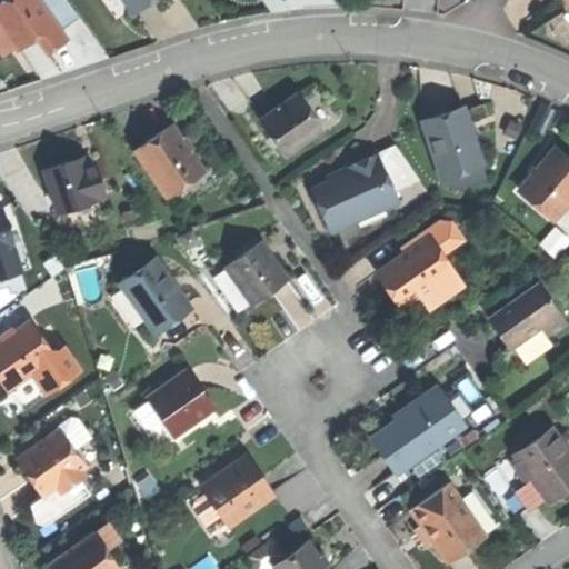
[(0,20),(18,47),(21,50),(37,39),(59,25),(41,0),(2,0),(0,2),(0,20)]
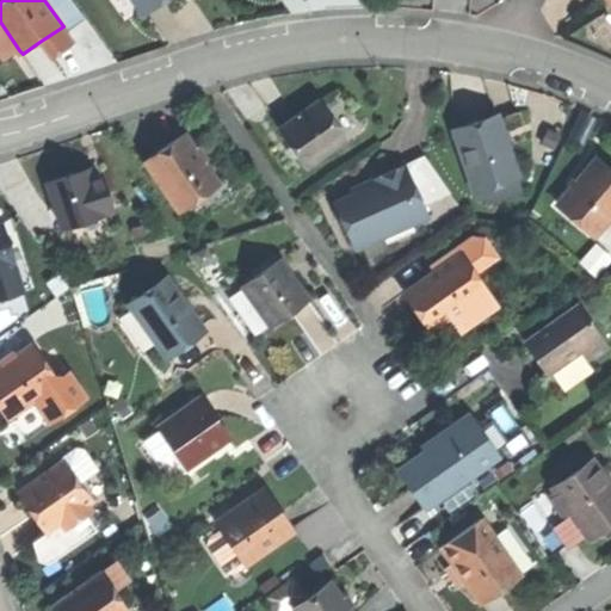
[(133,0),(144,16),(165,0),(133,0)]
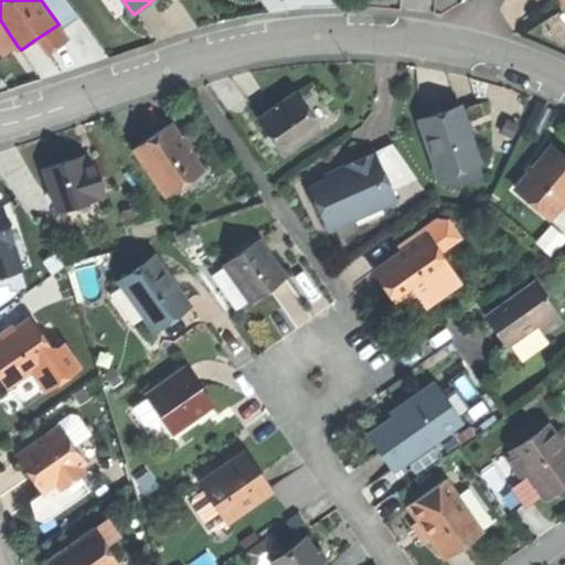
[(0,48),(6,55),(18,46),(0,20),(0,48)]
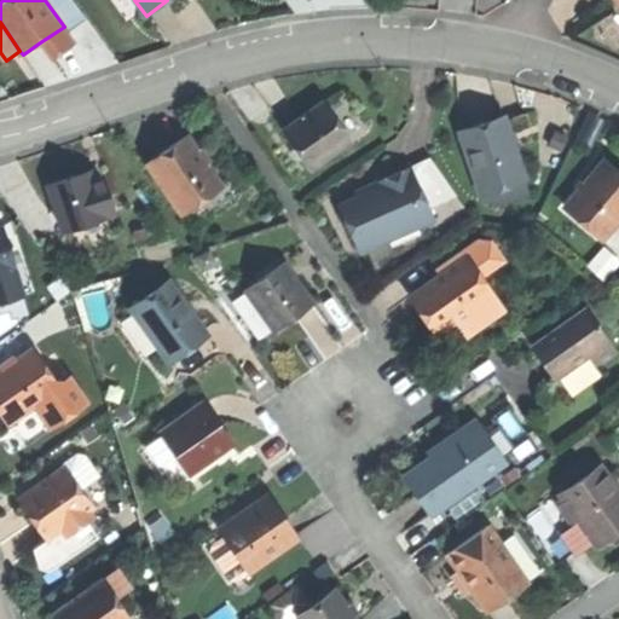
[(284,132),(312,169),(352,139),(324,102),(300,120),(284,132)]
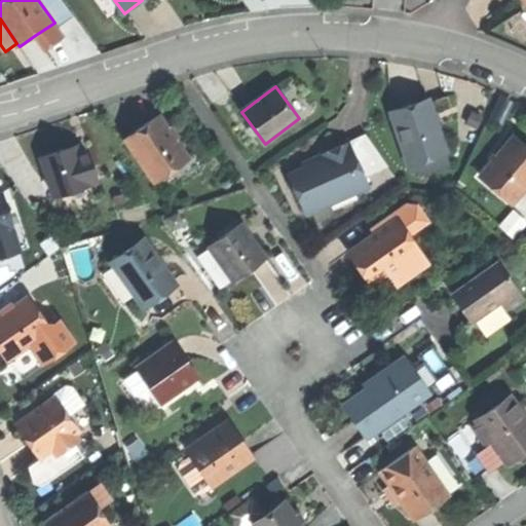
[(406,158),(443,146),(428,99),(405,106),(390,111),(406,158)]
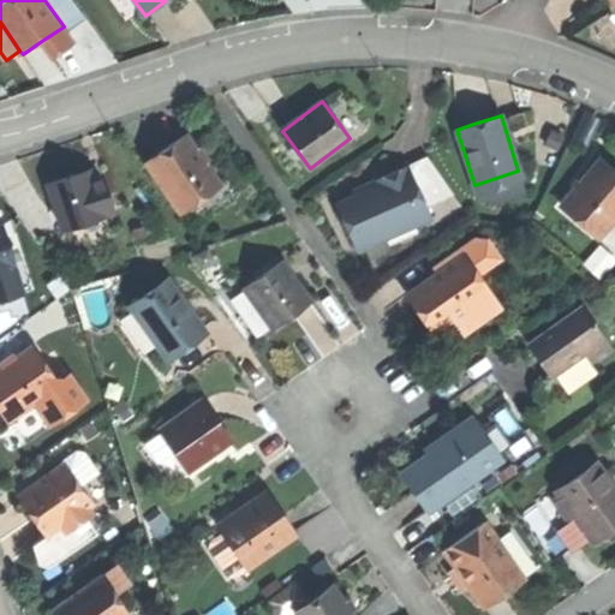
[(147,163),(177,209),(220,180),(190,135),(166,151),(147,163)]
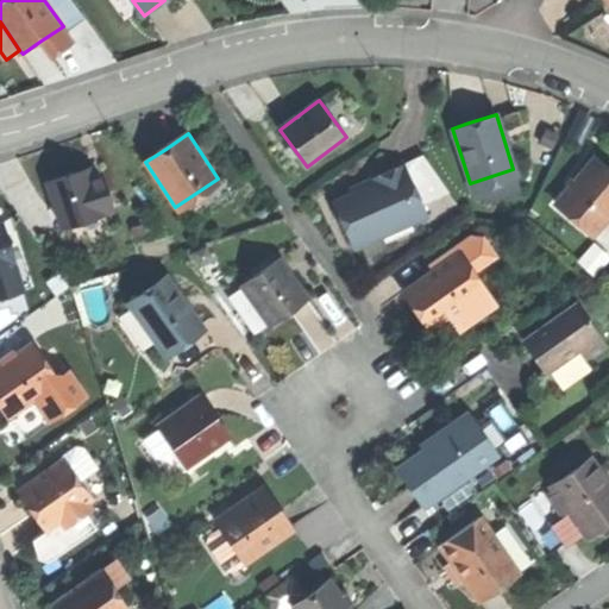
[(424,154),(403,164),(418,194),(433,187),(439,200),(445,198),(424,154)]
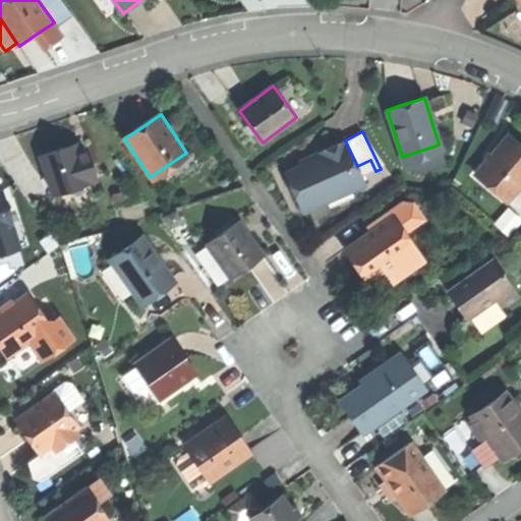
[(476,175),(509,201),(520,184),(520,147),(507,136),(476,175)]
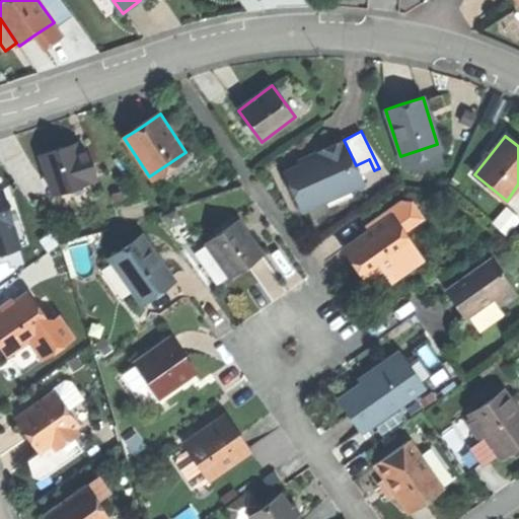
[(283,176),(301,215),(365,184),(361,176),(356,165),(344,140),(314,153),(318,160),(301,168),(283,176)]
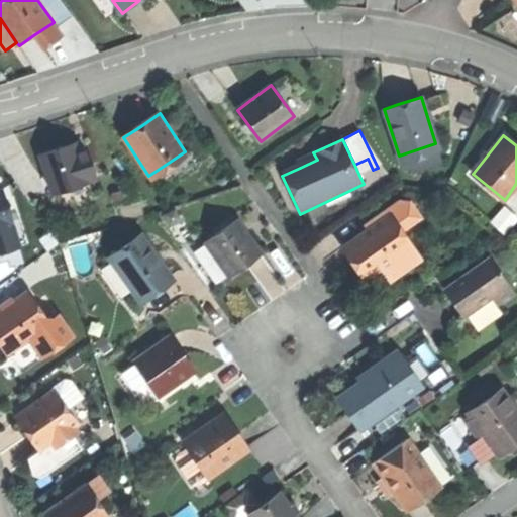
[(40,154),(54,193),(96,179),(86,147),(78,150),(76,143),(57,149),(40,154)]
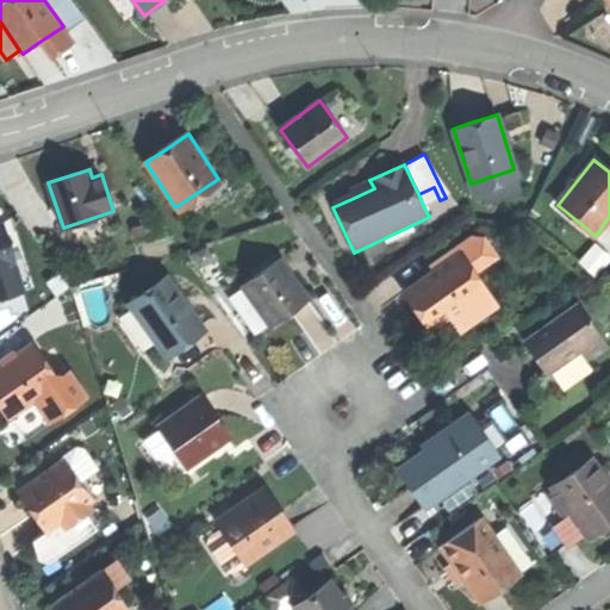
[(349,190),(354,198),(374,188),(369,180),(359,185),(349,190)]
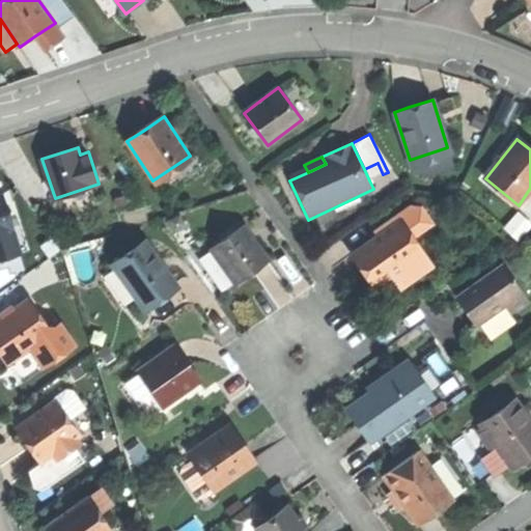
[(378,163),(364,169),(369,180),(383,174),(378,163)]
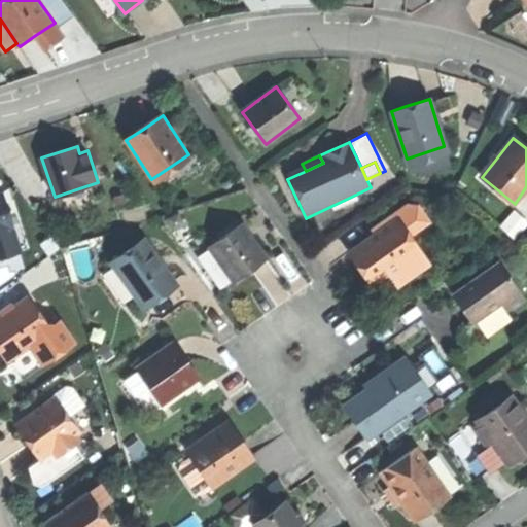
[(0,231),(13,226),(2,192),(0,192),(0,231)]
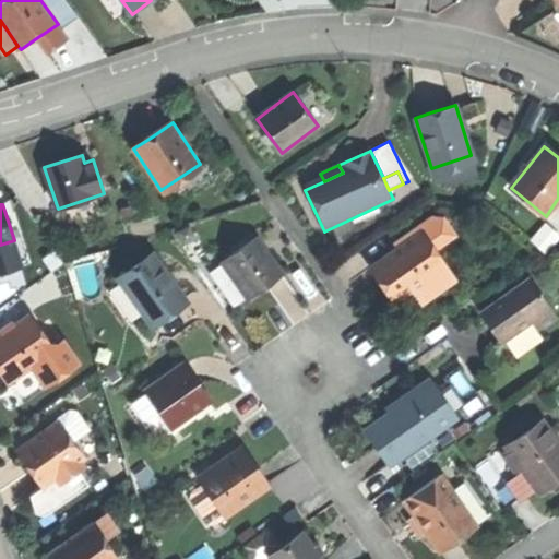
[(385,249),(390,254),(411,239),(425,259),(447,242),(432,224),(420,223),(385,249)]
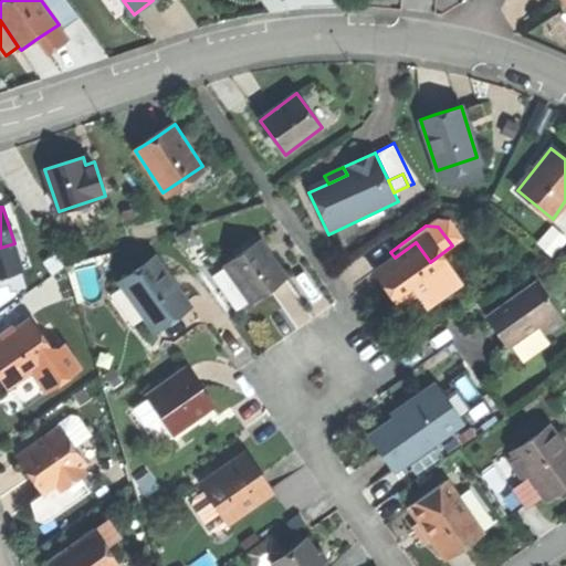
[(226,266),(253,303),(270,291),(289,276),(260,240),(226,266)]
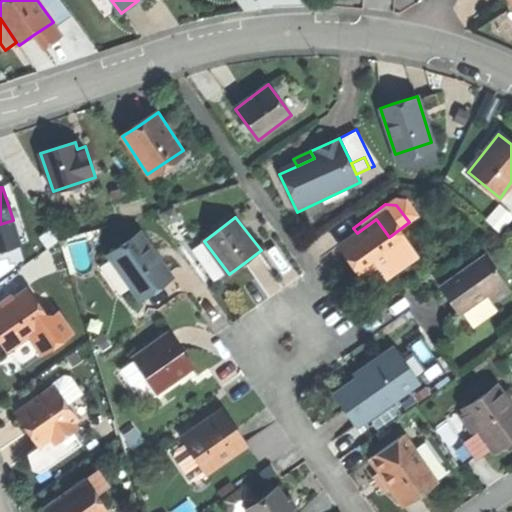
[(20,218),(13,220),(0,224),(0,250),(28,241),(20,218)]
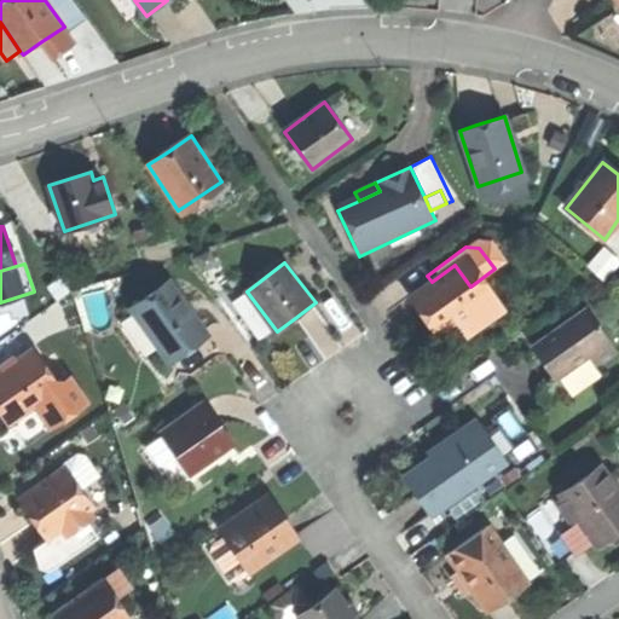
[(432,282),(400,305),(415,324),(428,342),(446,329),(458,322),(482,304),(470,287),(455,265),(432,282)]
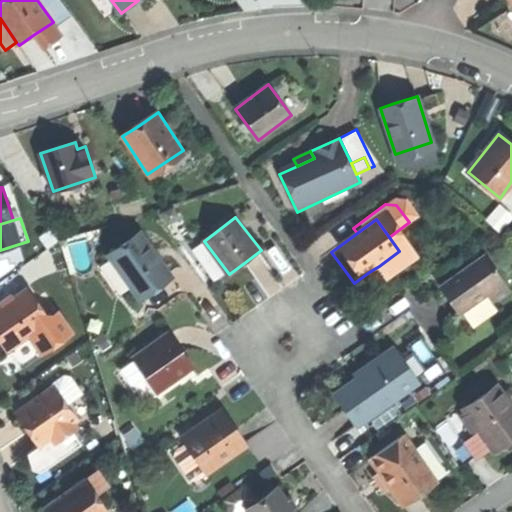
[(109,257),(138,297),(153,287),(170,275),(141,235),(109,257)]
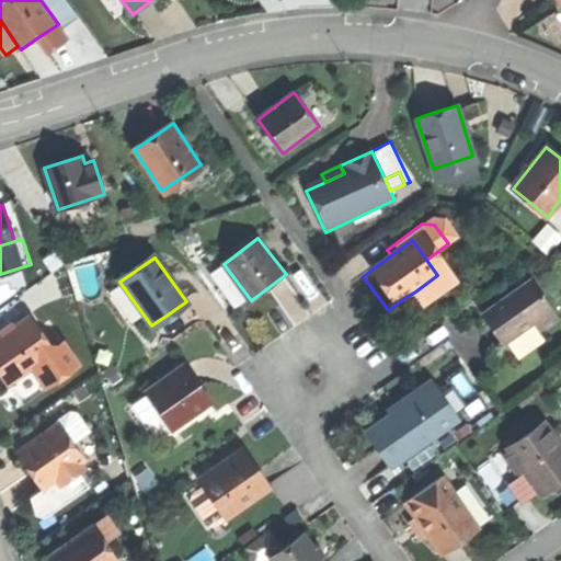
[(448,288),(437,275),(415,292),(425,306),(448,288)]
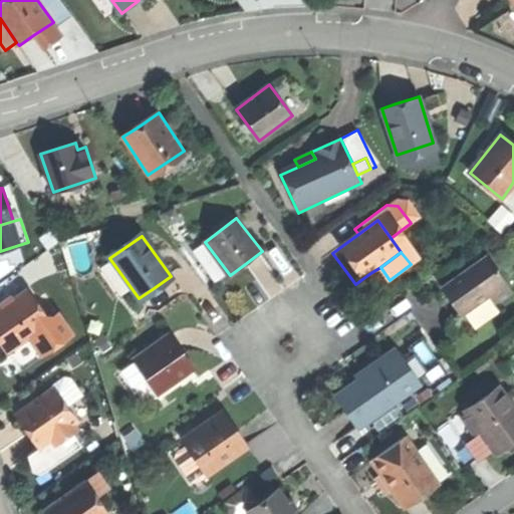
[(451,304),(461,318),(490,297),(507,285),(488,257),(441,290),(451,304)]
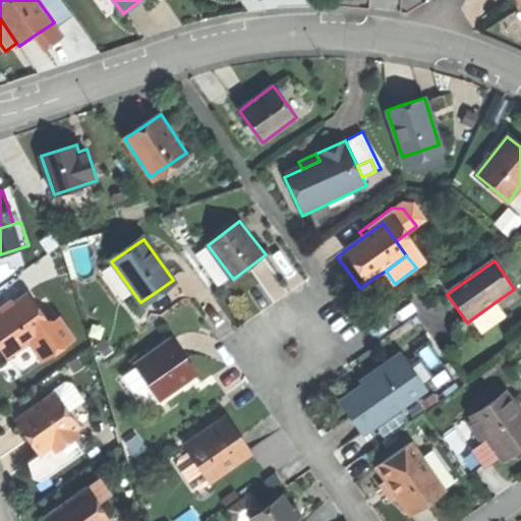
[(395,284),(386,271),(375,277),(386,291),(395,284)]
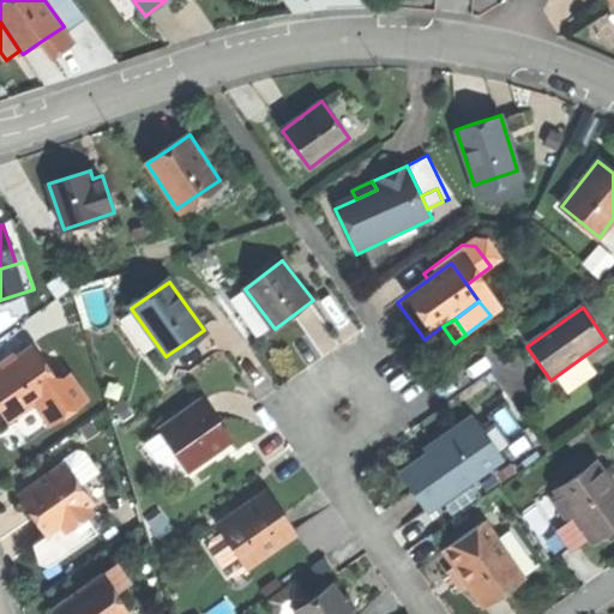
[(613,350),(606,341),(585,355),(591,365),(613,350)]
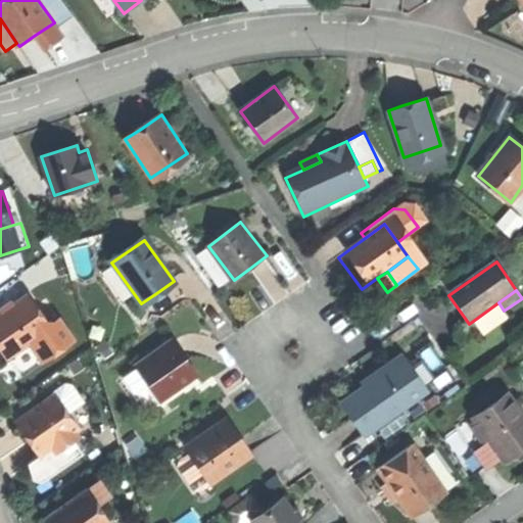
[(32,343),(52,329),(50,326),(29,295),(0,315),(0,342),(11,358),(32,343)]
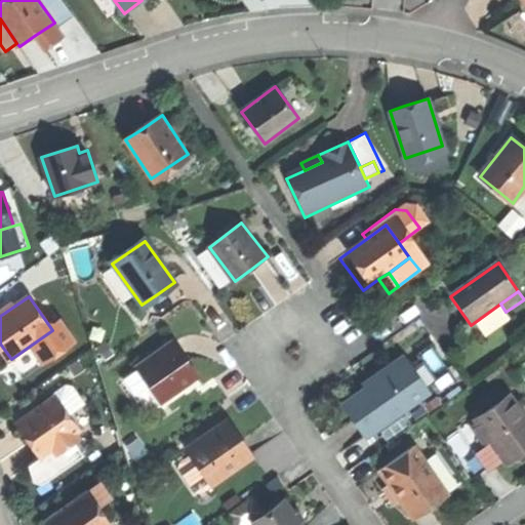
[(61,320),(50,327),(52,330),(32,345),(45,363),(77,341),(61,320)]
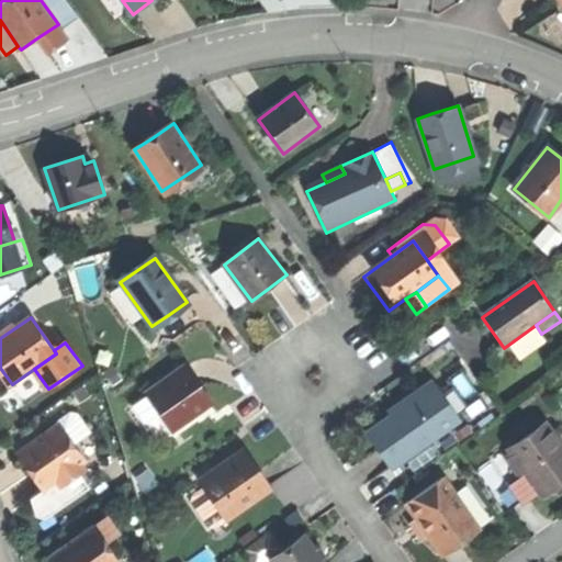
[(147,395),(171,431),(213,403),(201,384),(188,367),(147,395)]
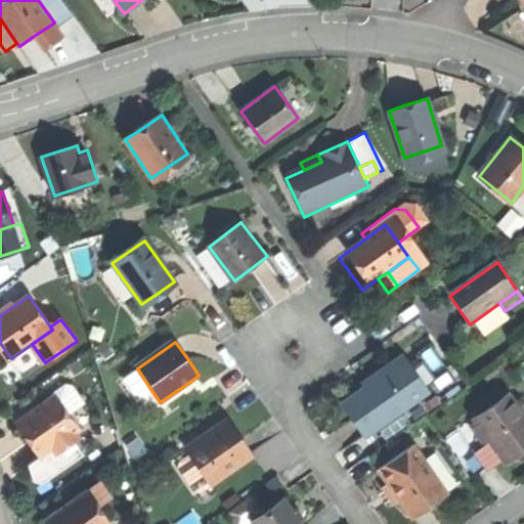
[(25,378),(45,362),(32,344),(11,358),(25,378)]
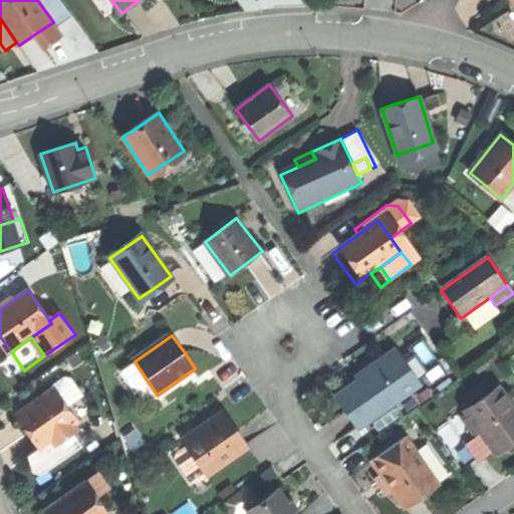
[(347,412),(359,428),(419,386),(396,352),(336,396),(347,412)]
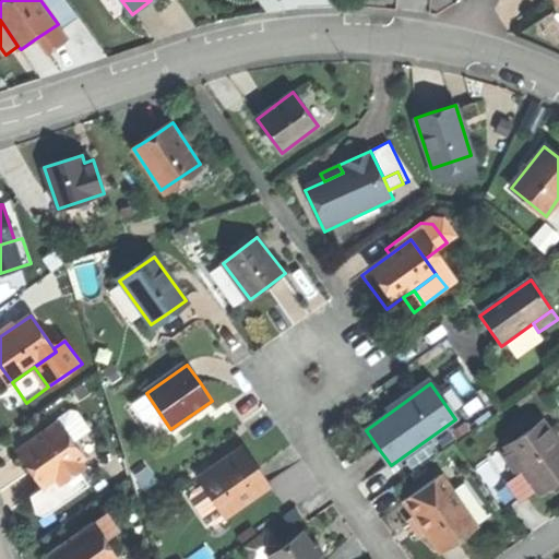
[(55,419),(57,423),(60,420),(74,441),(91,429),(74,406),(55,419)]
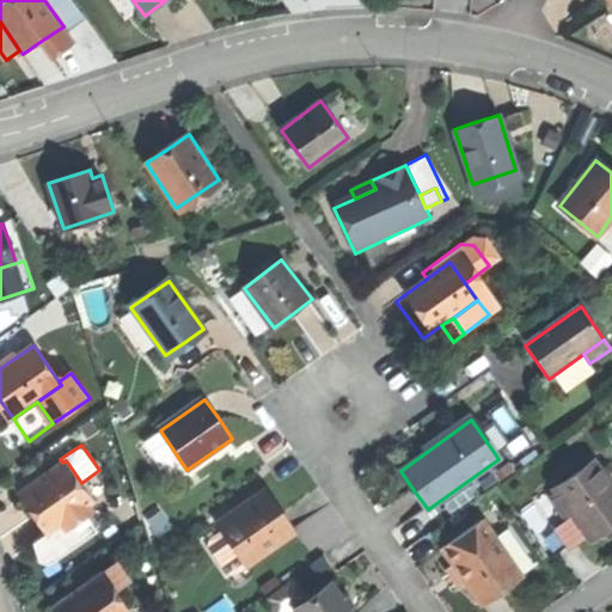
[(62,463),(19,494),(35,514),(48,533),(62,522),(67,528),(87,514),(95,509),(90,502),(93,500),(81,483),(66,460),(62,463)]
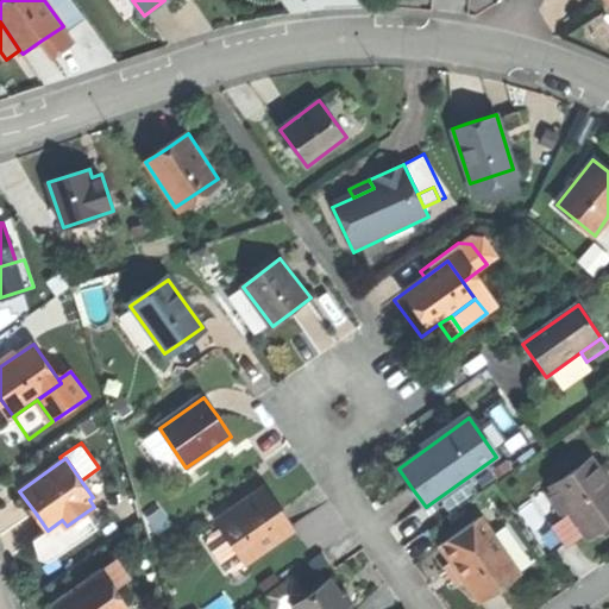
[(551,488),(585,537),(604,522),(608,519),(608,485),(589,459),(551,488)]
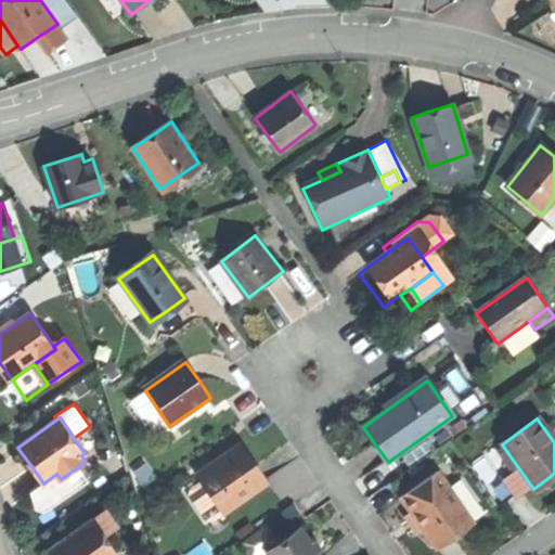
[(196,474),(224,515),(270,483),(254,460),(243,442),(196,474)]
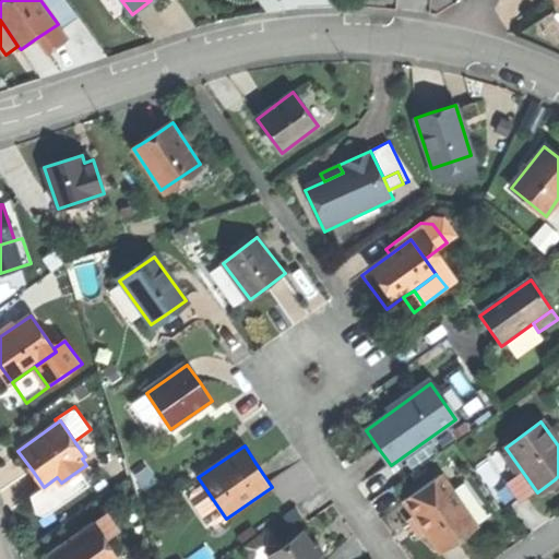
[(90,484),(80,470),(61,483),(57,477),(44,487),(33,495),(47,514),(90,484)]
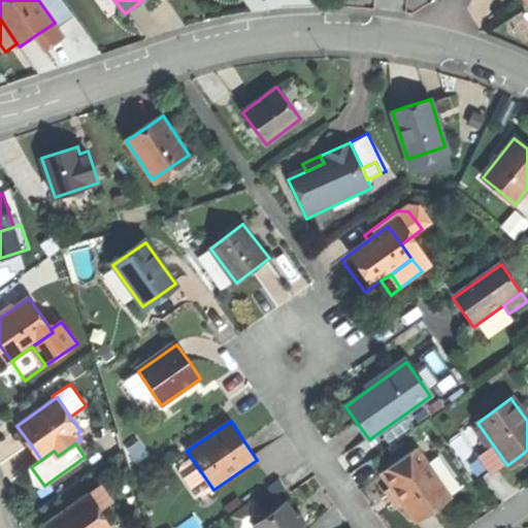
[(382,472),(390,486),(425,461),(417,449),(382,472)]
